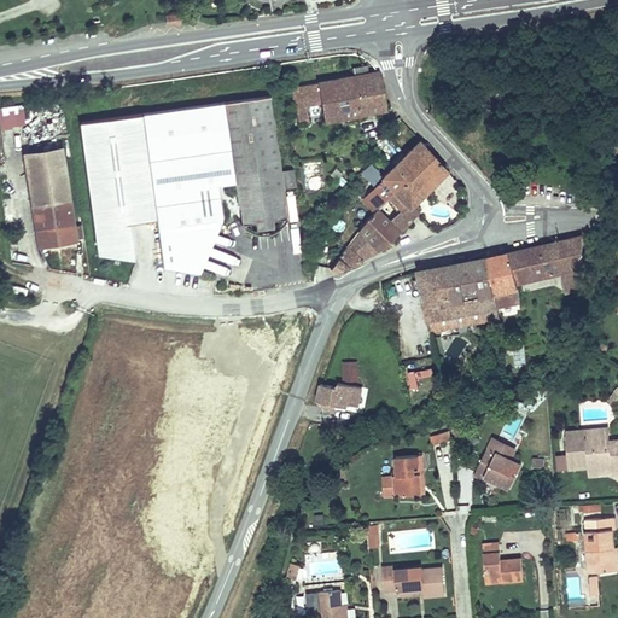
[(184,10),(170,11),(172,21),(185,19),(184,10)]
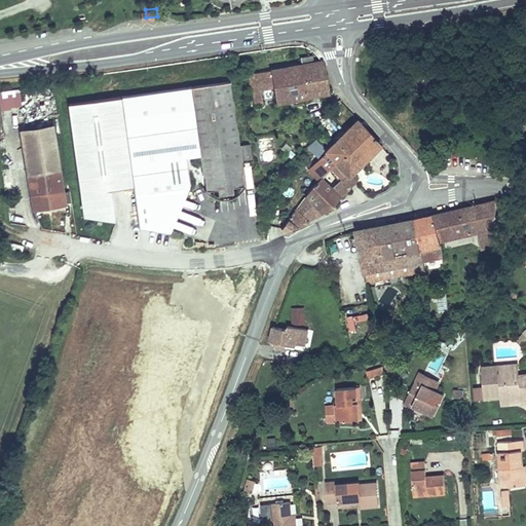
[(324,61),(270,71),(276,106),(330,97),(324,61)]
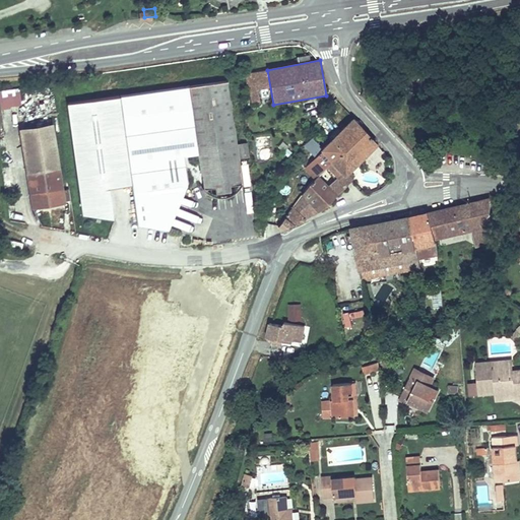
[(273,105),(267,70),(256,72),(254,64),(244,66),(252,109),(273,105)]
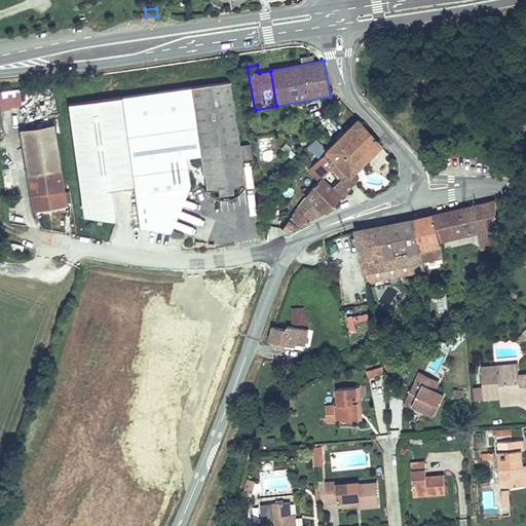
[(238,146),(230,82),(119,97),(132,187),(137,227),(168,233),(188,185),(184,158),(199,156),(203,191),(216,189),(217,196),(232,194),(231,188),(243,186),(240,160),(251,159),(249,144),(238,146)]
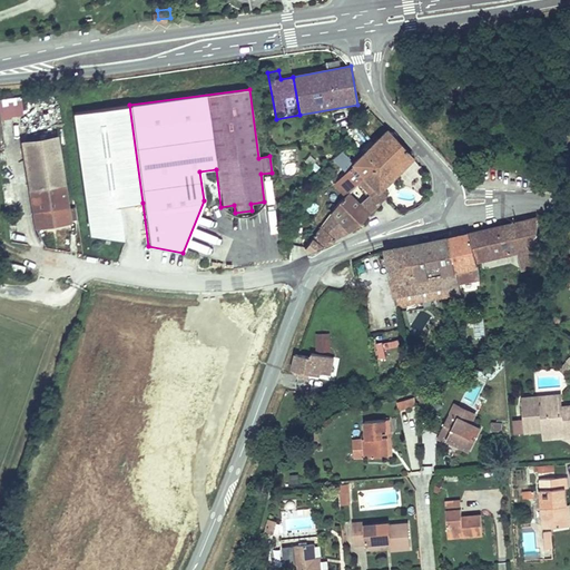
[(22,97),(7,99),(9,116),(25,114),(22,97)]
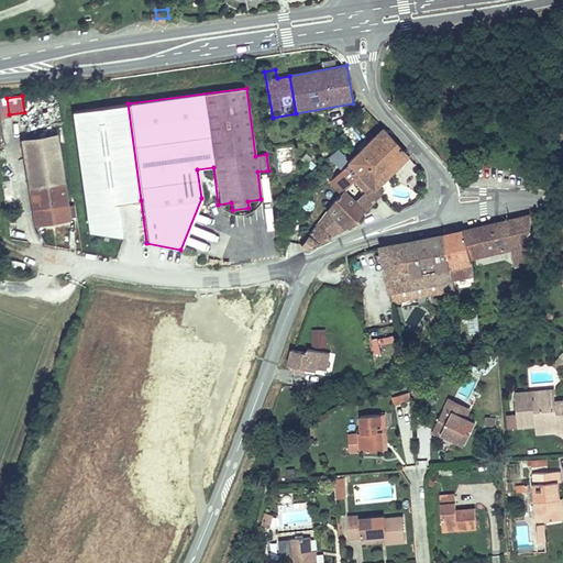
[(121,238),(117,203),(141,200),(128,103),(70,111),(87,233),(121,238)]
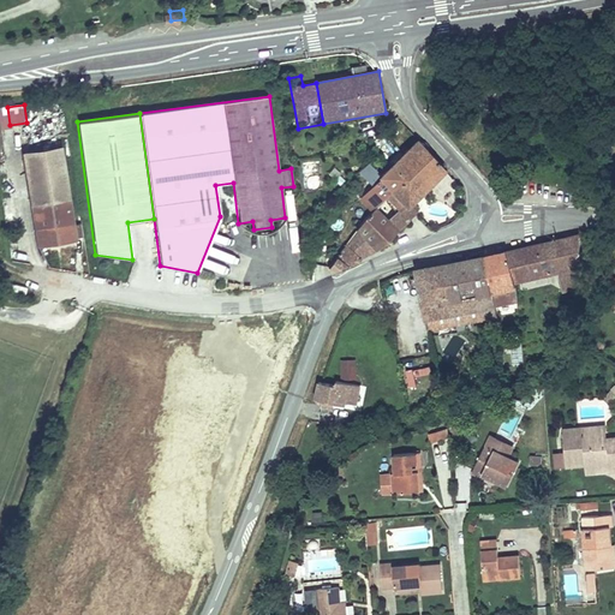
[(371,213),(353,232),(375,251),(387,243),(419,208),(412,202),(446,171),(416,139),(376,177),(377,180),(358,199),(371,213)]
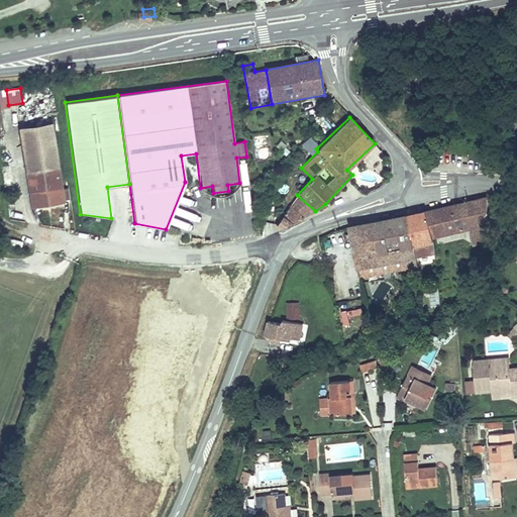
[(17,128),(29,207),(64,202),(52,123),(17,128)]
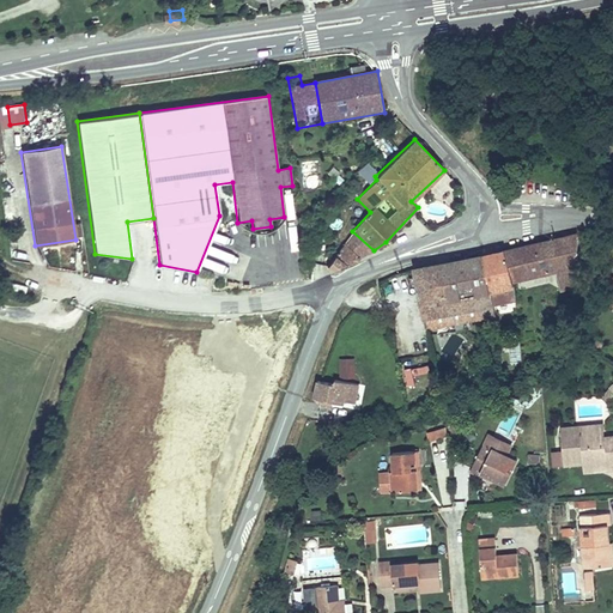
[(326,267),(331,272),(350,267),(374,250),(352,231),(326,267)]
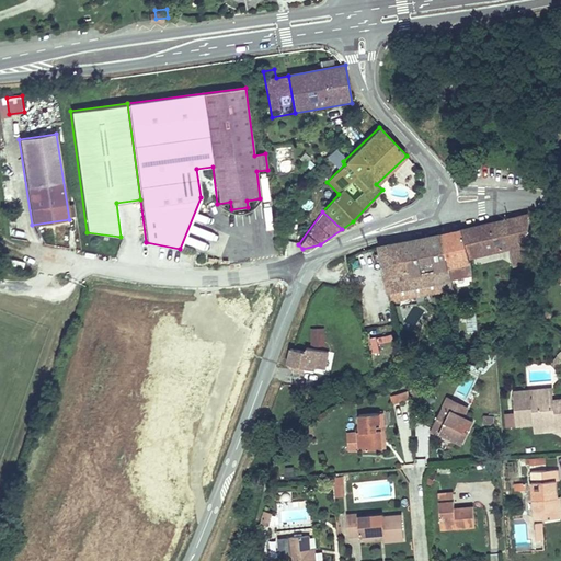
[(529,213),(462,228),(469,260),(508,251),(513,267),(540,262),(529,213)]
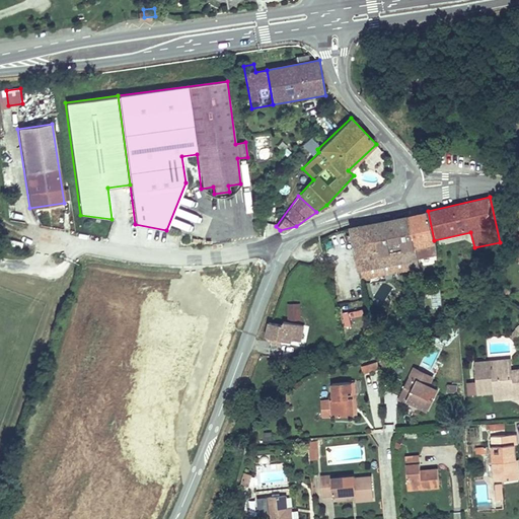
[(428,211),(409,215),(417,258),(436,254),(434,240),(428,211)]
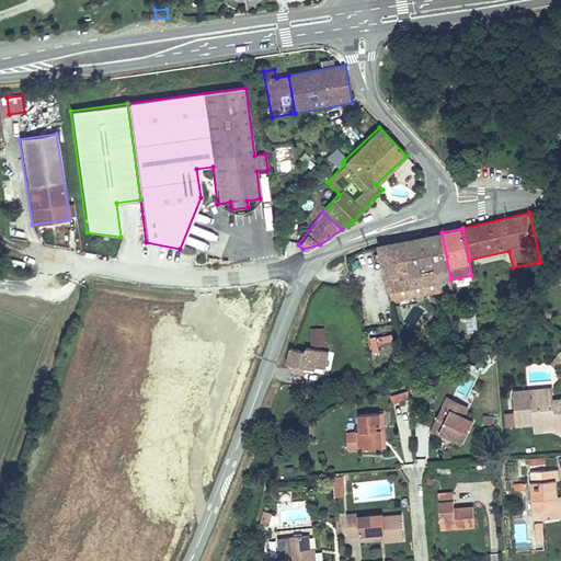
[(442,232),(377,245),(387,294),(450,281),(450,279),(442,232)]
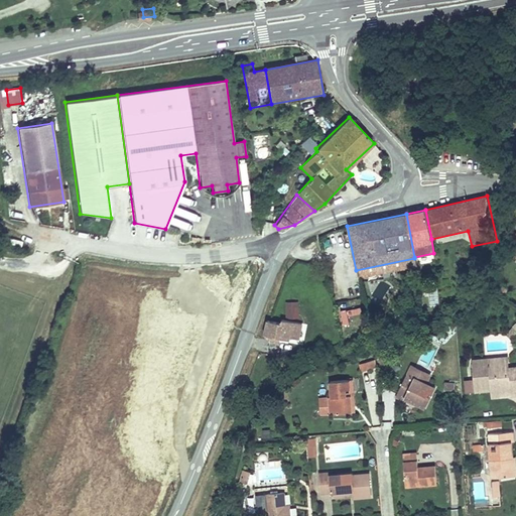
[(298,318),(299,302),(285,301),(284,317),(298,318)]
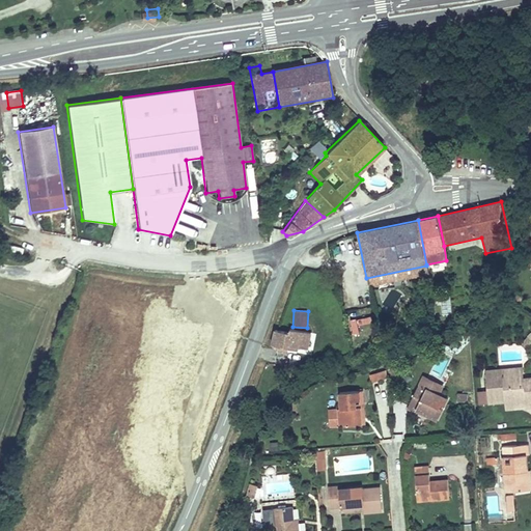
[(350,320),(353,334),(360,333),(358,325),(373,322),(372,315),(350,320)]
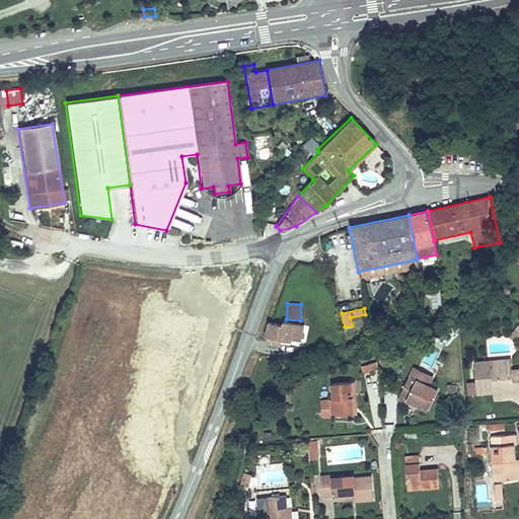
[(289,329),(271,331),(272,346),(290,343),(289,329)]
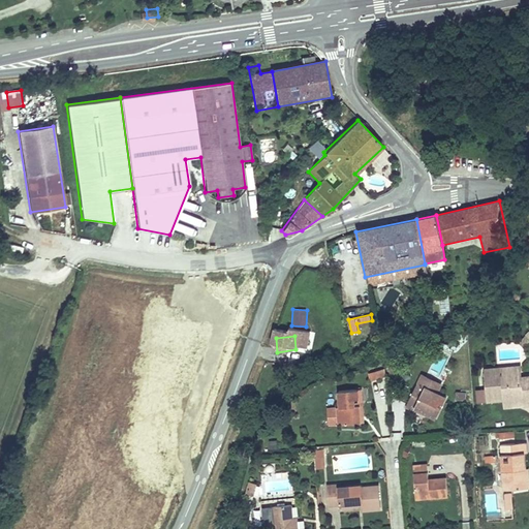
[(383,366),(382,358),(373,360),(374,367),(383,366)]
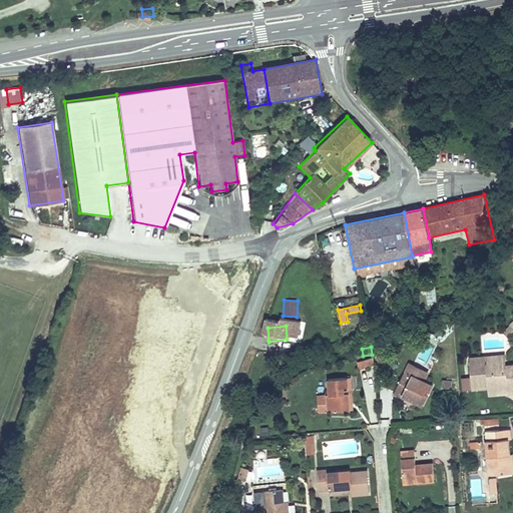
[(363,356),(362,349),(354,349),(356,358),(363,356)]
